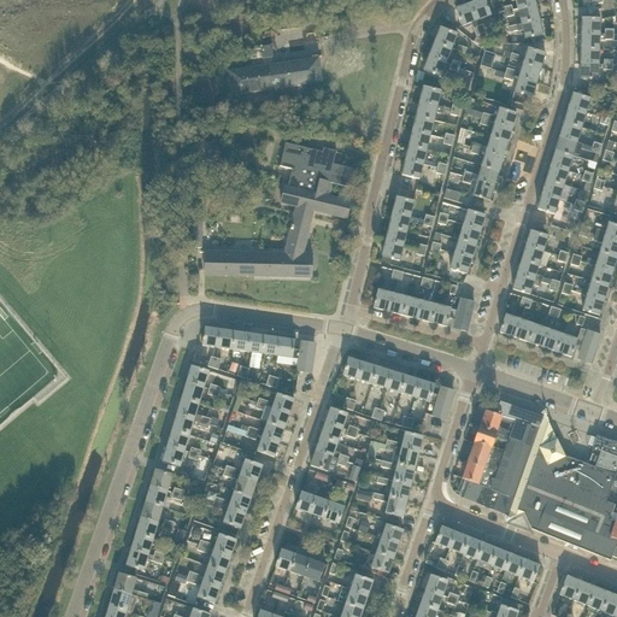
[(476,22),(491,16),(485,0),(482,0),(470,5),(476,22)]
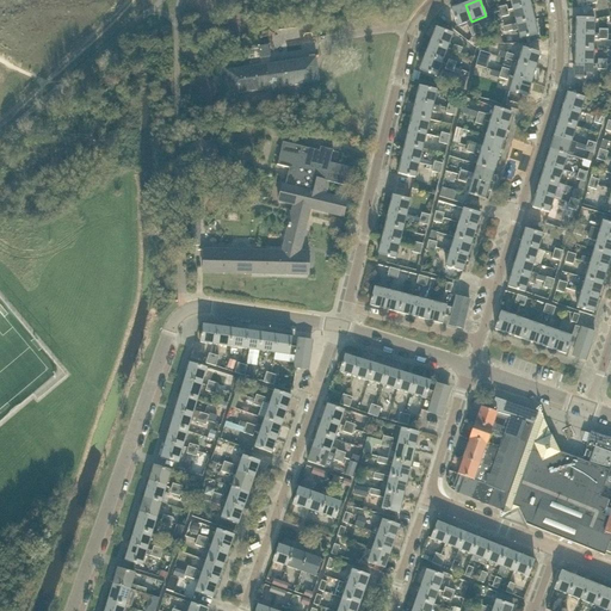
[(530,6),(529,0),(511,0),(513,10),(530,6)]
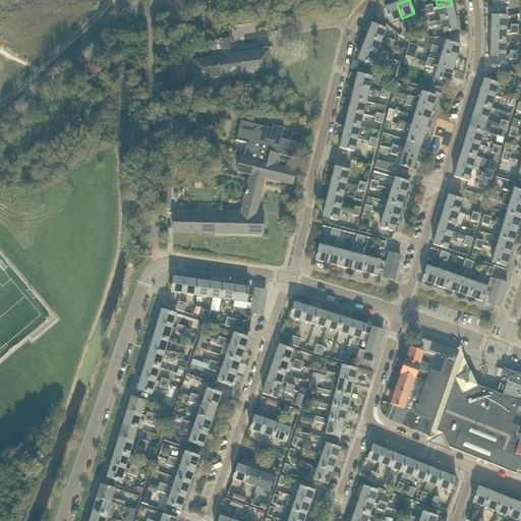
[(499,0),(501,5),(496,6),(497,10),(510,7),(508,0),(499,0)]
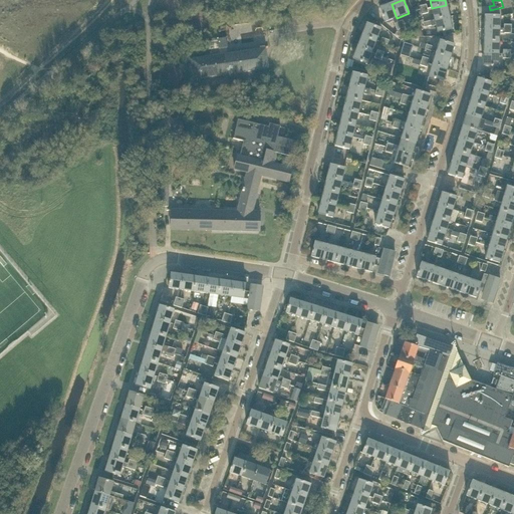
[(384,22),(397,18),(392,4),(379,8),(384,22)]
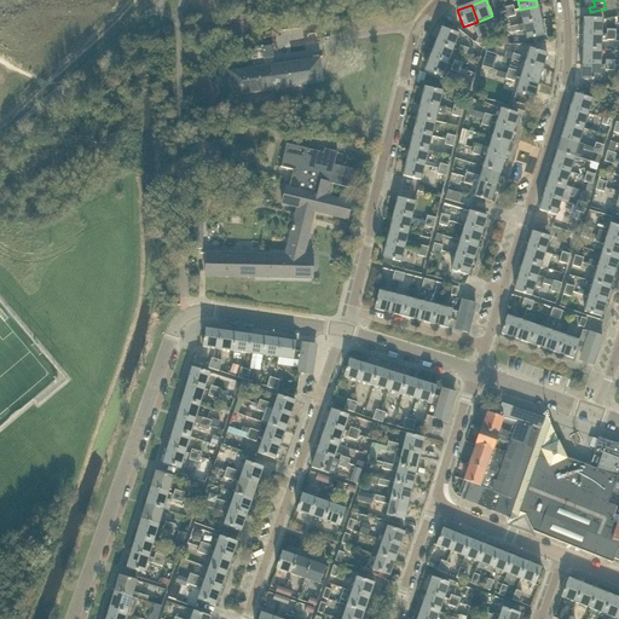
[(524,24),(541,21),(537,6),(520,10),(524,24)]
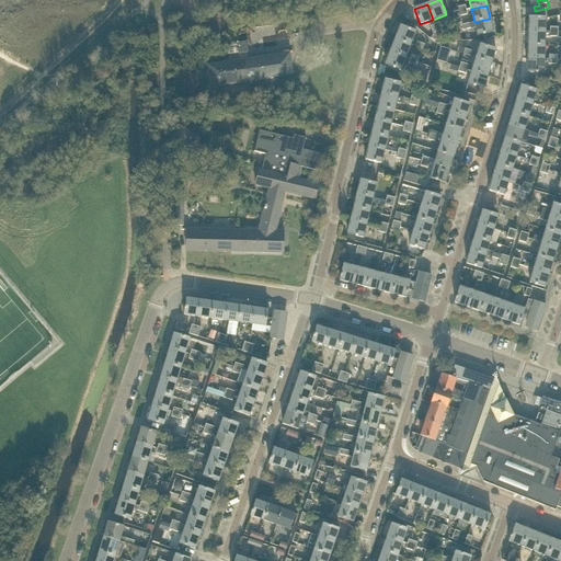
[(545,32),(546,18),(529,18),(529,31),(545,32)]
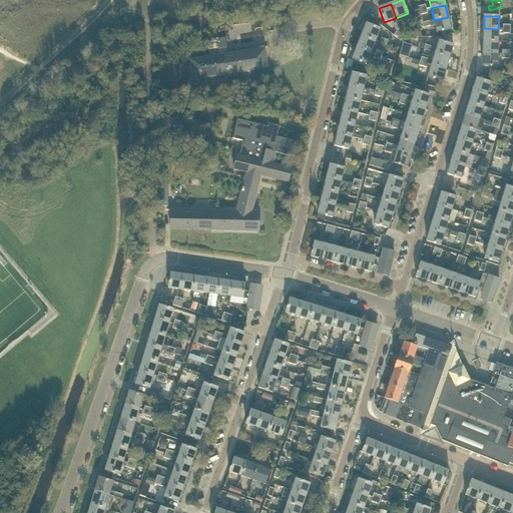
[(448,17),(434,20),(423,23),(424,27),(431,26),(435,25),(437,32),(451,29),(448,17)]
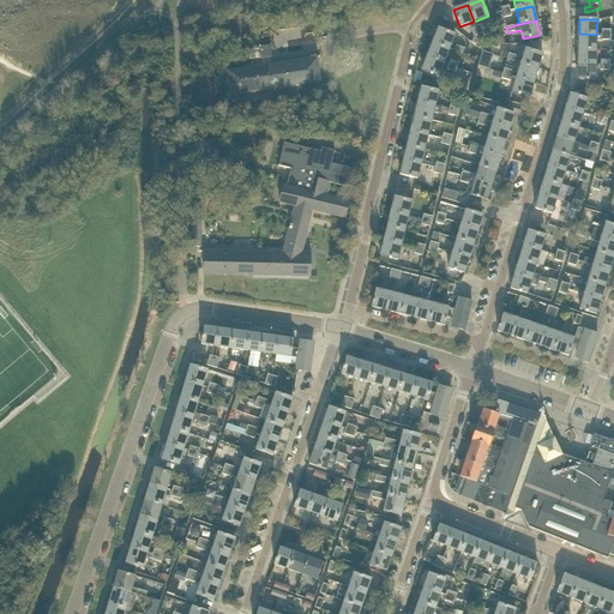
[(450,49),(456,35),(439,28),(433,42),(450,49)]
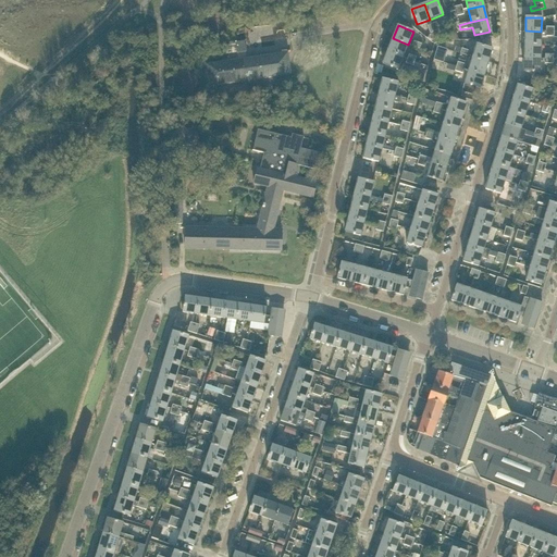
[(452,40),(459,40),(454,26),(447,27),(452,40)]
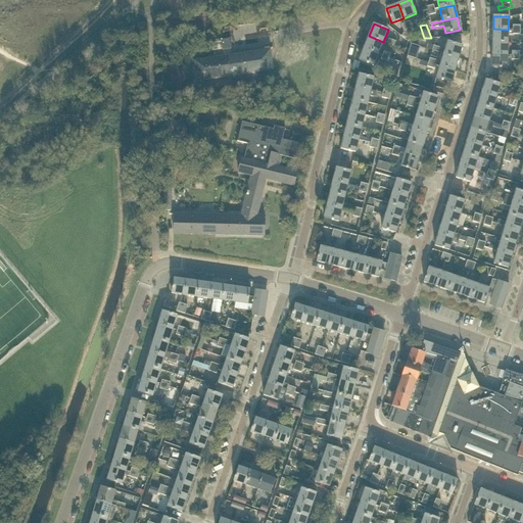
[(513,30),(508,30),(493,29),(492,42),(508,42),(508,35),(513,35),(513,34),(520,34),(520,35),(522,35),(522,30),(520,30),(513,30)]
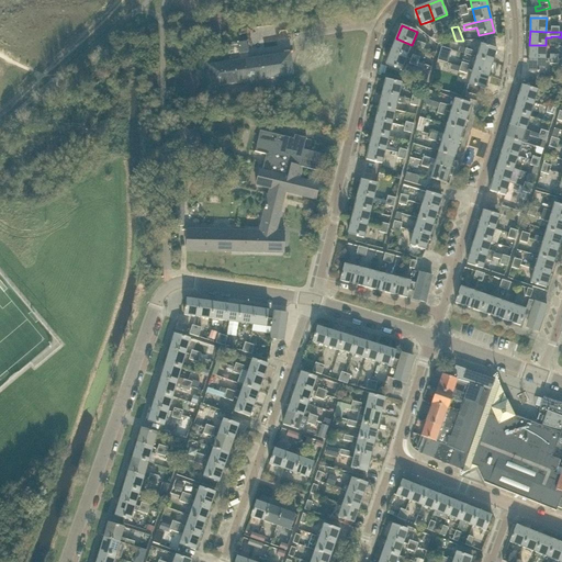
[(406,57),(412,45),(396,38),(391,52),(406,57)]
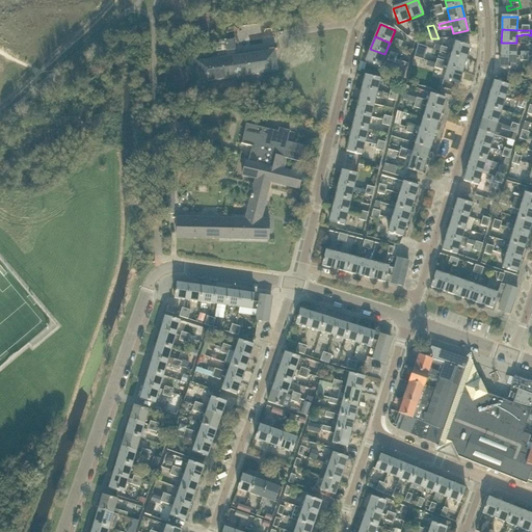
[(436,54),(439,46),(422,41),(420,49),(436,54)]
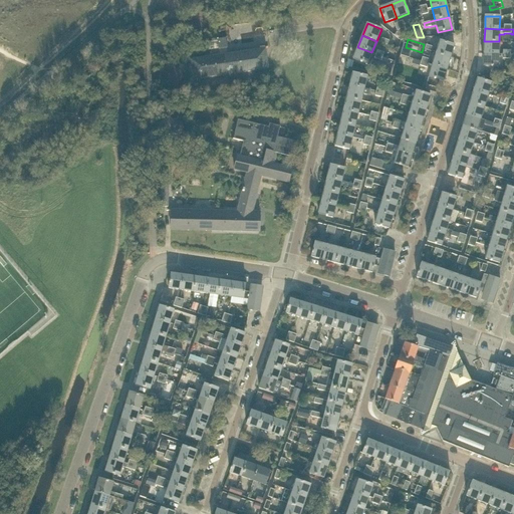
[(451,57),(454,45),(440,41),(437,53),(451,57)]
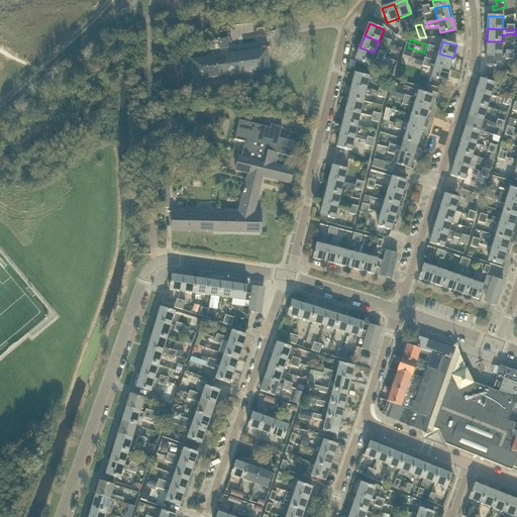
[(501,55),(502,41),(487,41),(487,54),(501,55)]
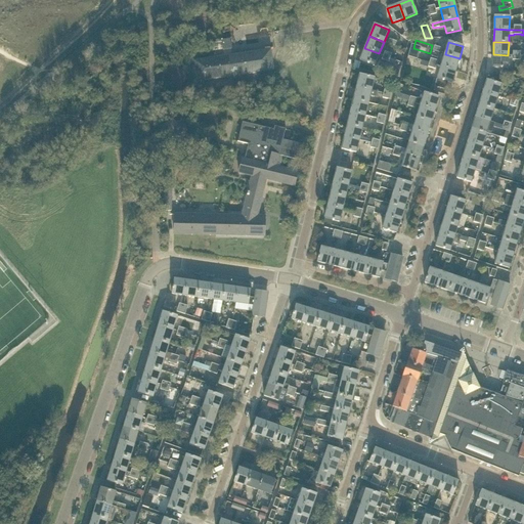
[(375,66),(379,53),(364,48),(360,60),(375,66)]
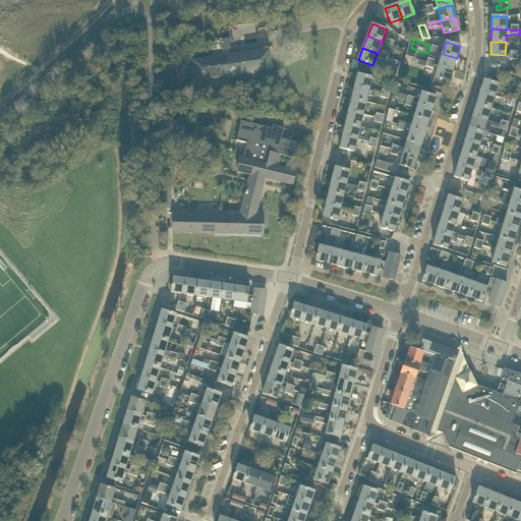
[(272,70),(272,64),(269,49),(192,60),(195,80),(272,70)]
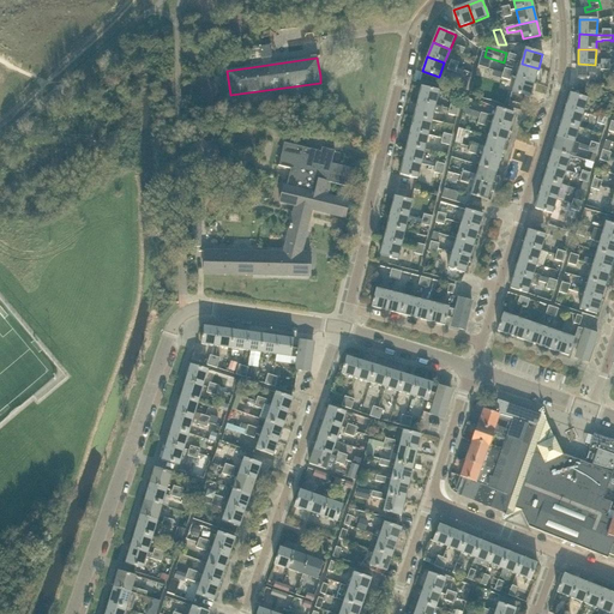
[(534,83),(539,68),(522,64),(517,78),(534,83)]
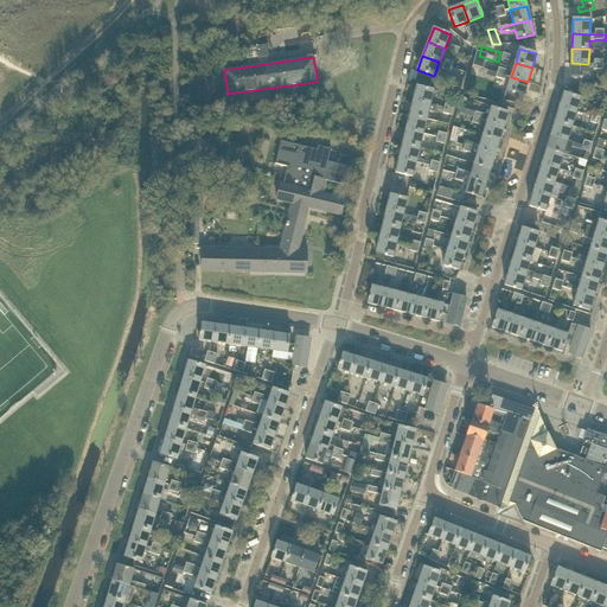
[(588,80),(588,64),(572,63),(570,78),(588,80)]
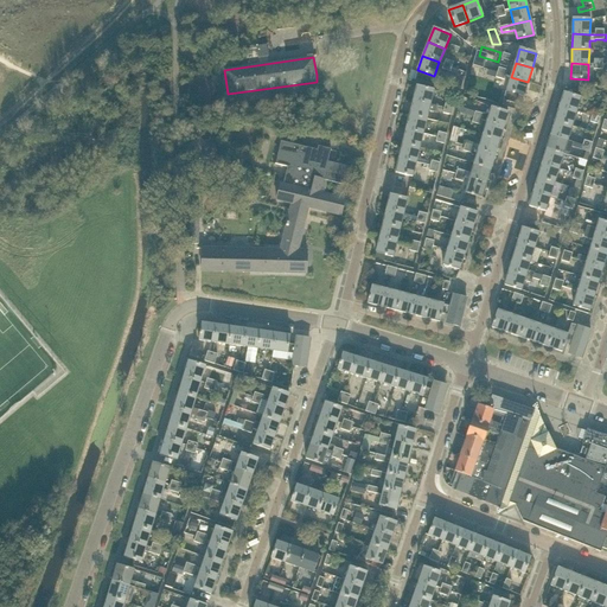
[(523,96),(528,82),(511,77),(506,91),(523,96)]
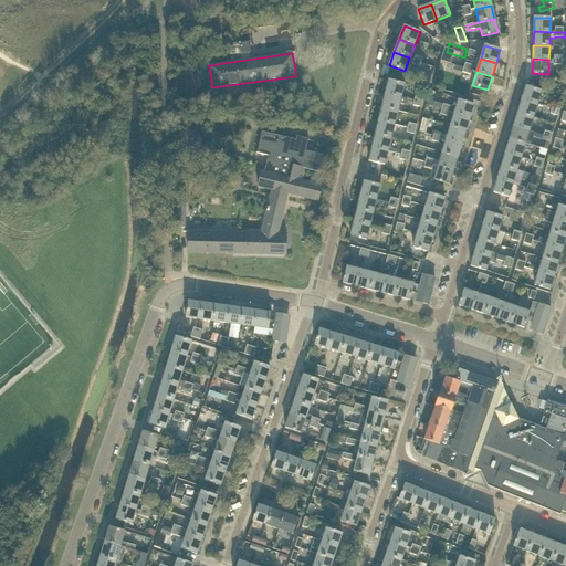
[(401,97),(405,84),(389,80),(385,94),(401,97)]
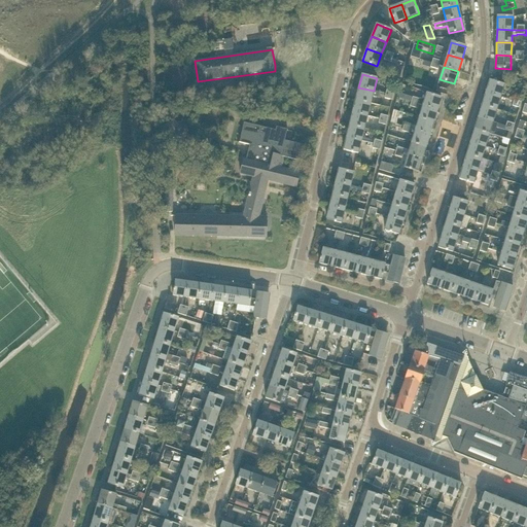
[(500,98),(504,84),(490,80),(486,93),(500,98)]
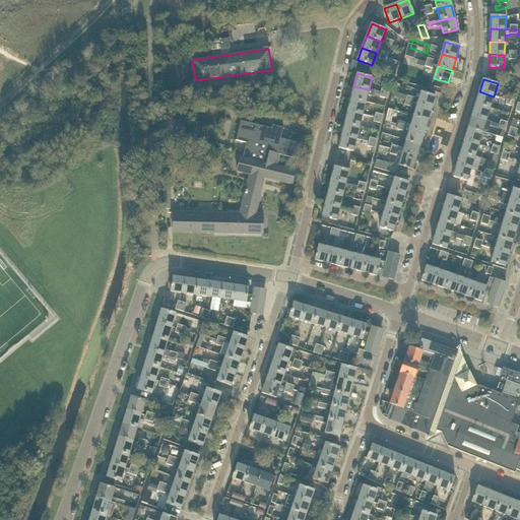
[(366,102),(369,89),(353,86),(351,99),(366,102)]
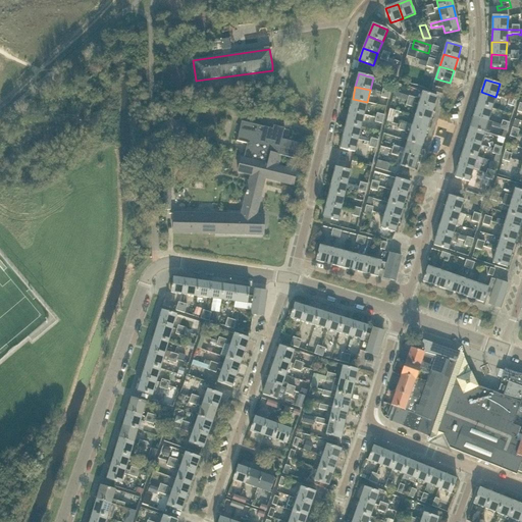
[(420,99),(395,91),(393,96),(408,101),(414,104),(419,105),(433,109),(437,97),(423,93),(420,99)]
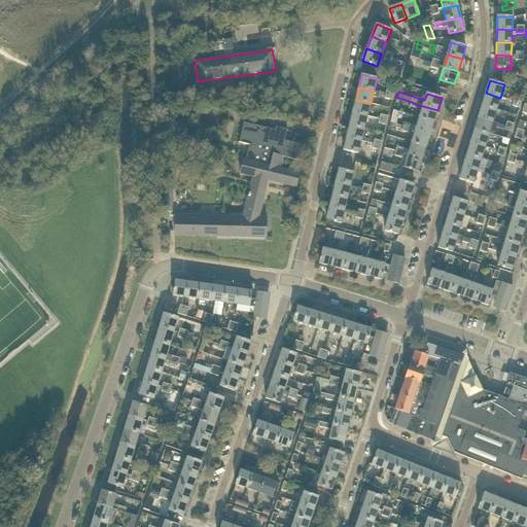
[(496,110),(500,98),(486,93),(482,105),(496,110)]
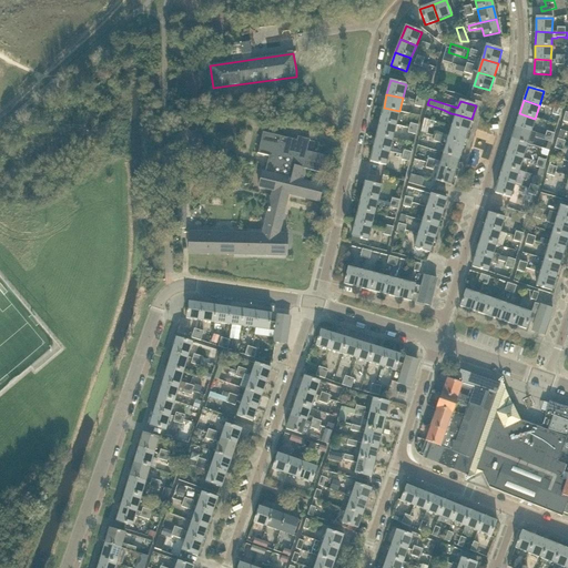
[(396,125),(399,111),(384,108),(381,121),(396,125)]
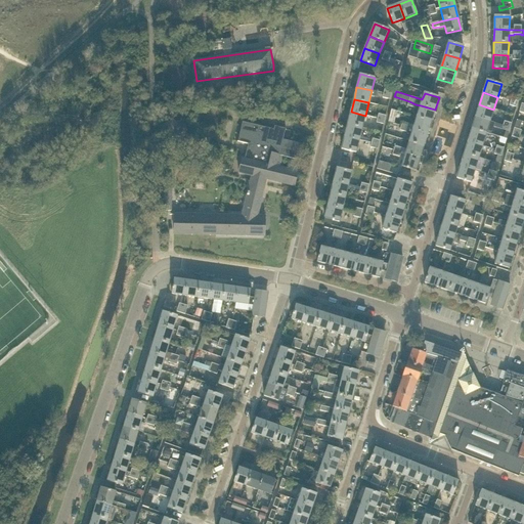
[(490,121),(493,110),(479,104),(476,117),(490,121)]
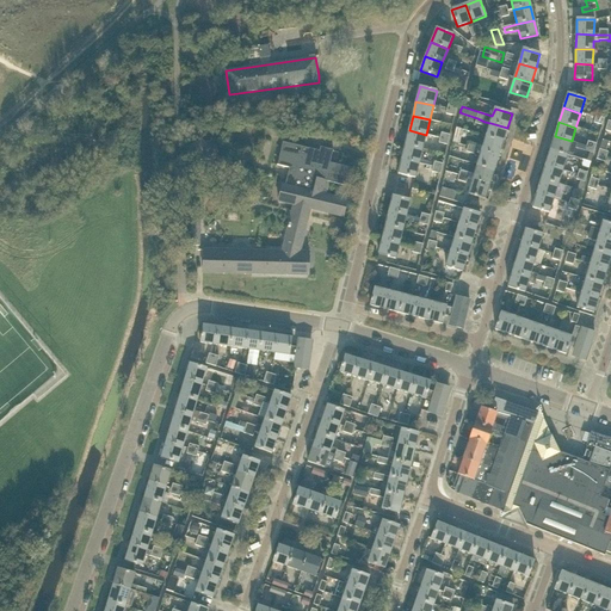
[(503,142),(507,128),(491,123),(486,137),(503,142)]
